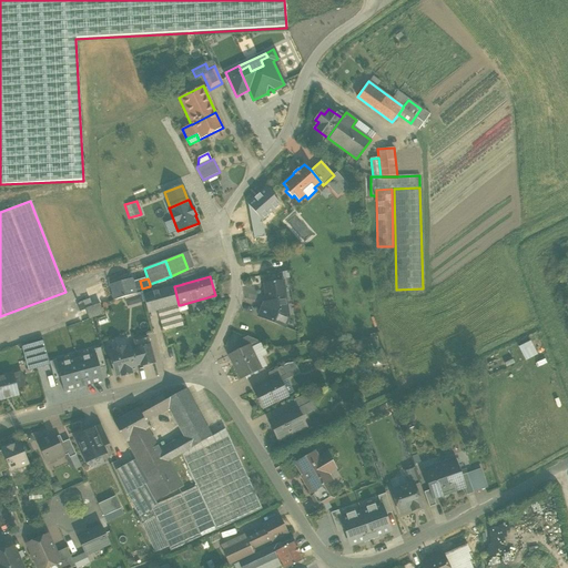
[(132,281),(110,286),(114,300),(137,294),(135,291),(133,283),(132,281)]
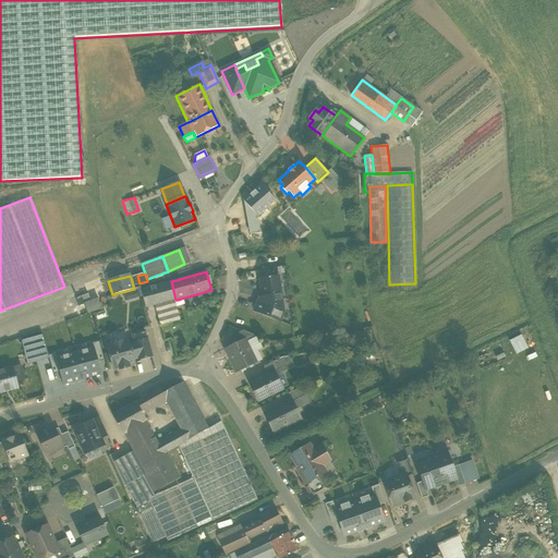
[(137,276),(131,278),(133,286),(140,283),(137,276)]
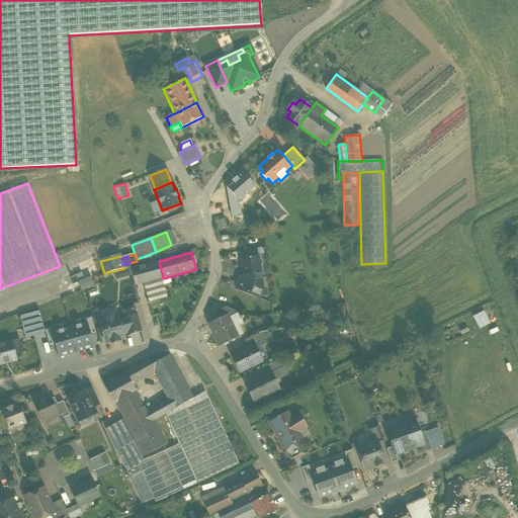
[(258,256),(241,259),(243,271),(244,276),(243,279),(239,279),(236,288),(259,298),(263,288),(262,281),(261,281),(260,273),(261,273),(258,256)]
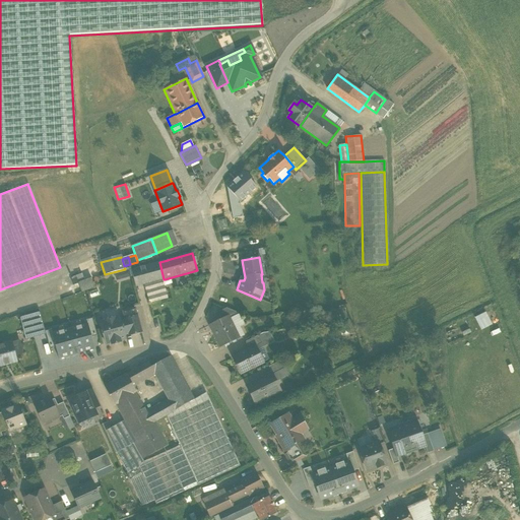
[(159,262),(131,270),(136,286),(144,284),(163,279),(164,279),(159,262)]
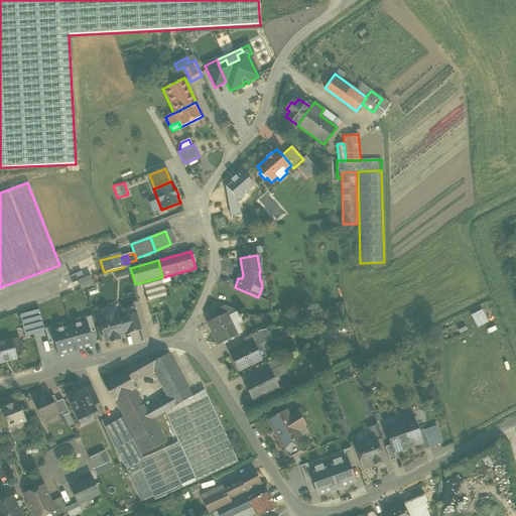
[(77,275),(28,292),(32,304),(81,288),(77,275)]
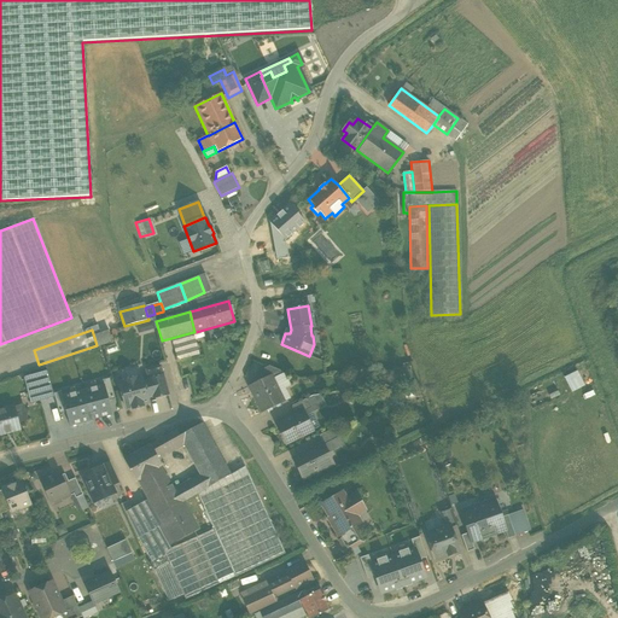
[(193,332),(172,338),(178,361),(199,355),(193,332)]
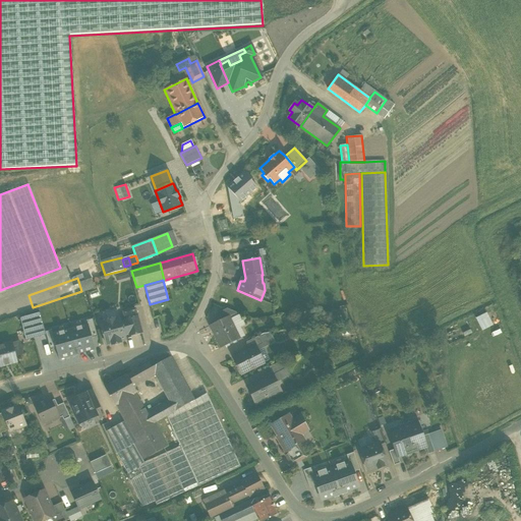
[(227,308),(218,312),(222,320),(228,316),(230,320),(237,315),(236,312),(227,308)]
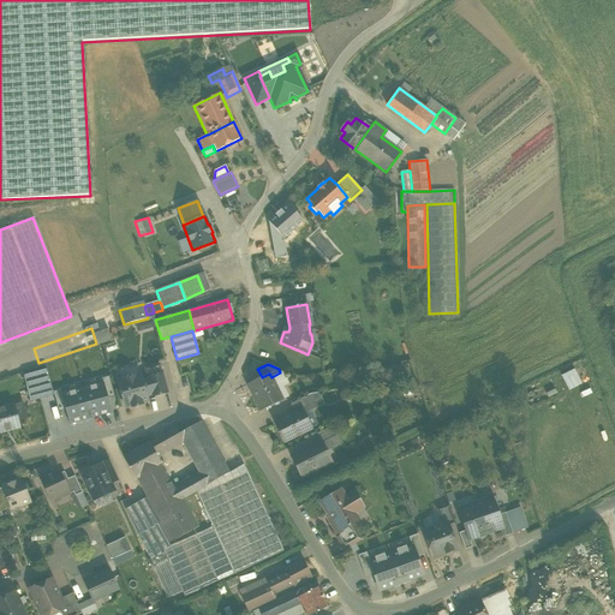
[(573,368),(560,375),(567,389),(580,383),(573,368)]
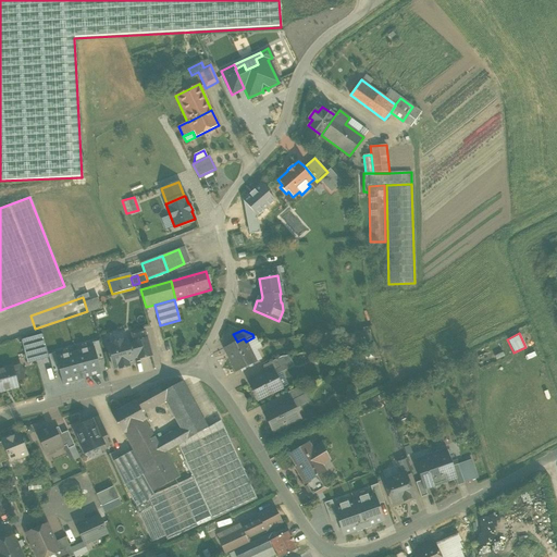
[(42,335),(22,341),(28,363),(49,358),(42,335)]
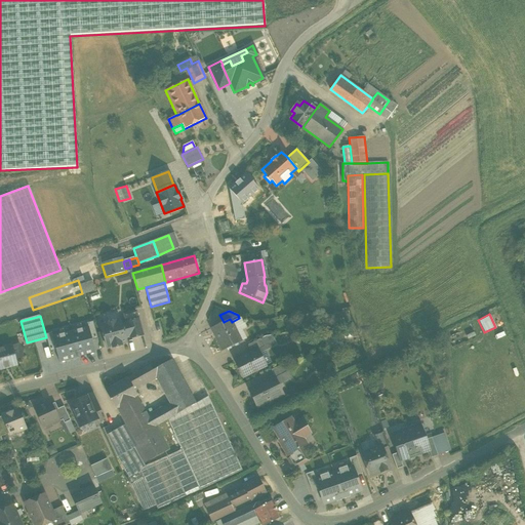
[(239,318),(232,322),(241,341),(247,339),(243,330),(247,328),(242,317),(239,318)]
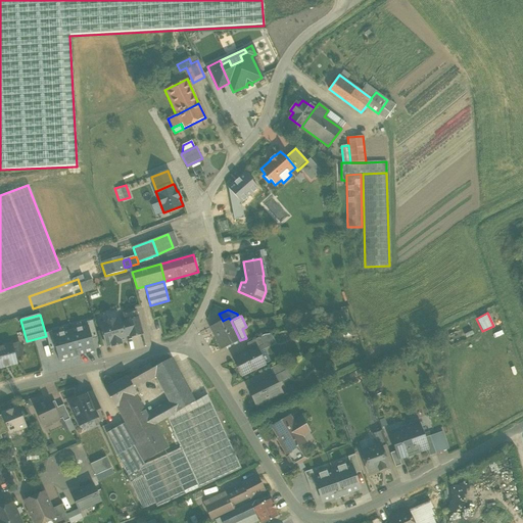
[(125,317),(99,323),(104,346),(130,340),(125,317)]
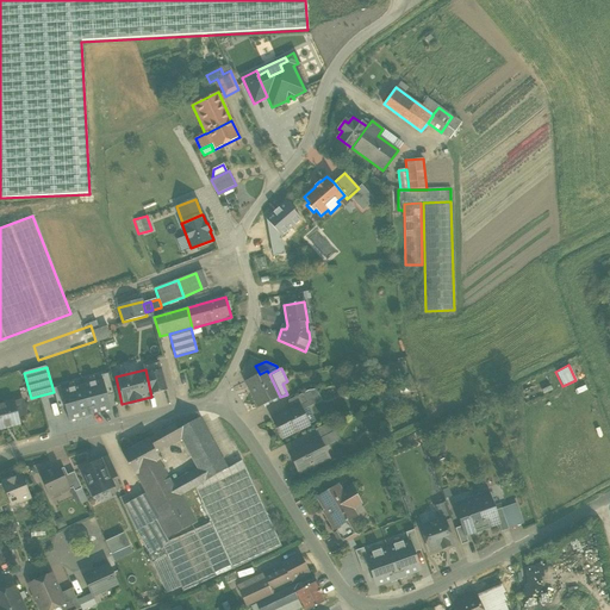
[(260,374),(246,381),(259,408),(280,397),(269,374),(267,371),(260,374)]
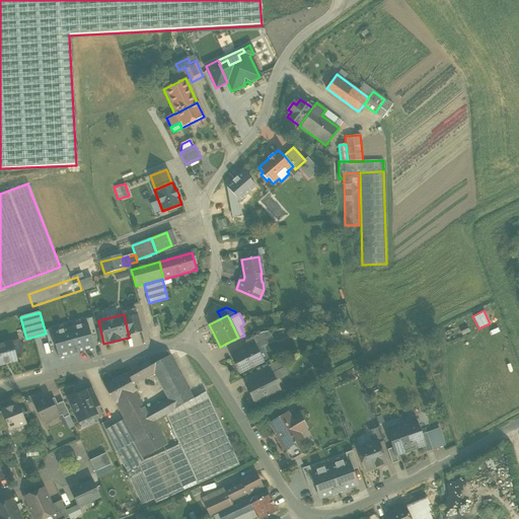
[(256,336),(244,342),(247,349),(253,346),(261,343),(256,336)]
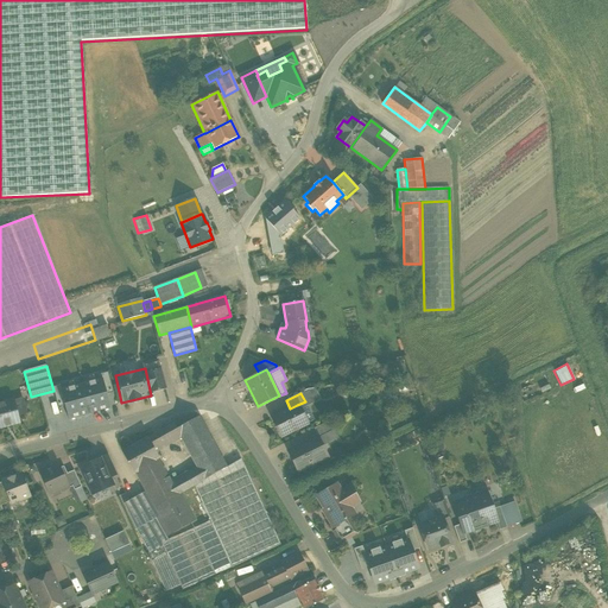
[(14,401),(19,417),(27,415),(24,399),(14,401)]
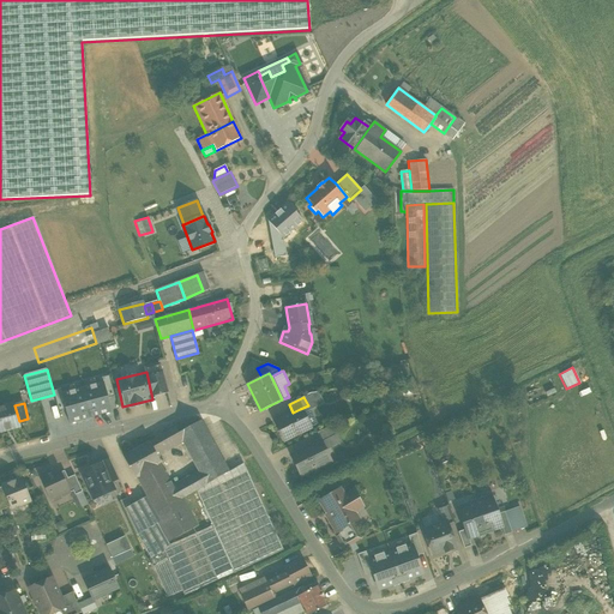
[(14,405),(0,409),(0,432),(20,427),(19,421),(14,405)]
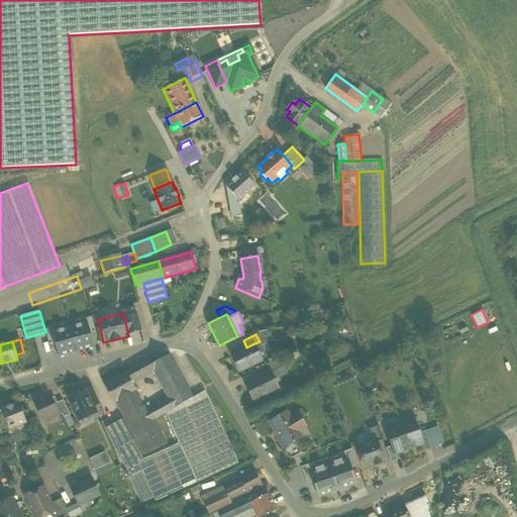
[(246,347),(230,355),(238,372),(263,359),(260,360),(252,344),(246,347)]
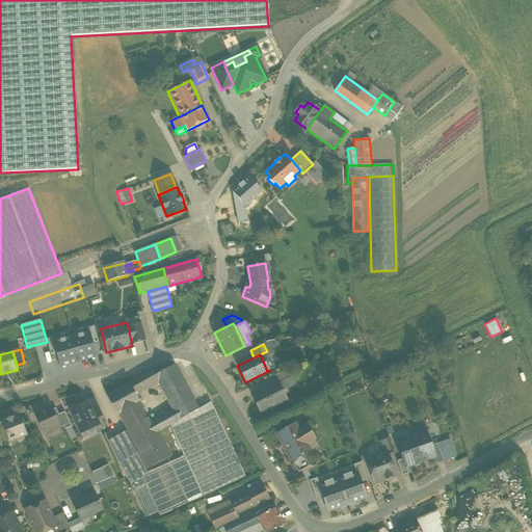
[(198,408),(175,364),(155,375),(154,375),(158,382),(171,408),(178,420),(198,408)]
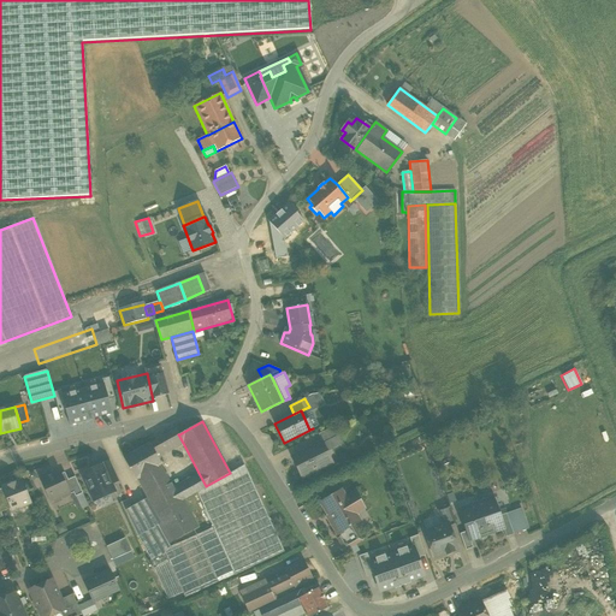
[(339,436),(335,427),(331,428),(318,434),(323,443),(339,436)]
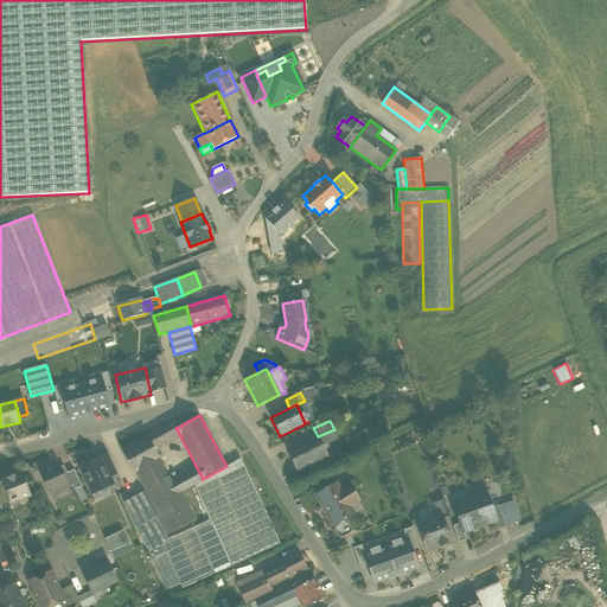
[(174,423),(153,435),(159,445),(167,440),(168,443),(180,436),(176,428),(177,428),(174,423)]
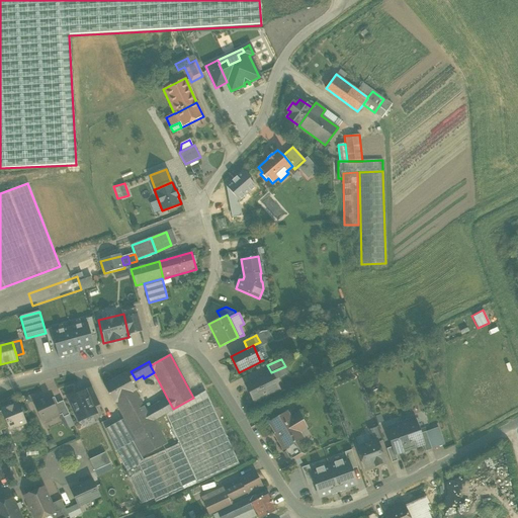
[(285,366),(271,372),(275,380),(288,373),(285,366)]
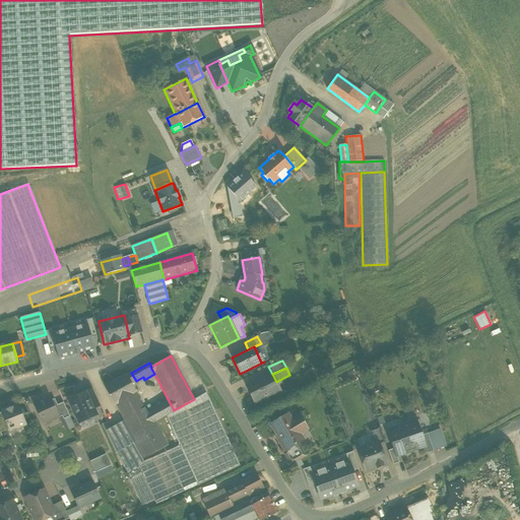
[(131,373),(126,376),(131,384),(136,381),(131,373)]
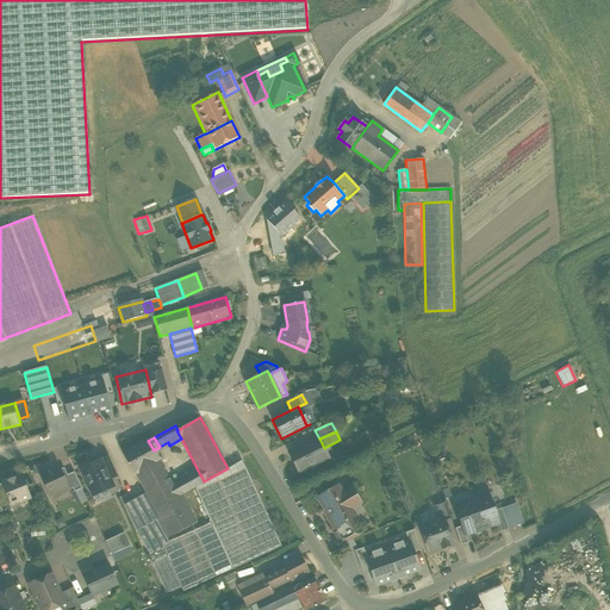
[(319,439),(288,453),(298,472),(332,455),(325,458),(317,440),(319,439)]
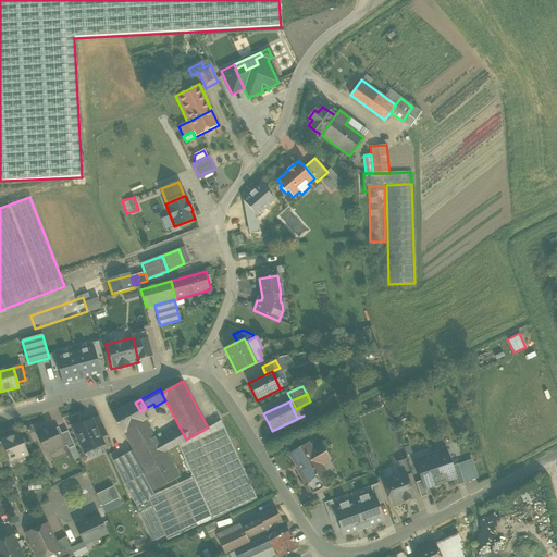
[(135,403),(112,415),(122,433),(123,432),(144,421),(145,420),(140,411),(135,403)]
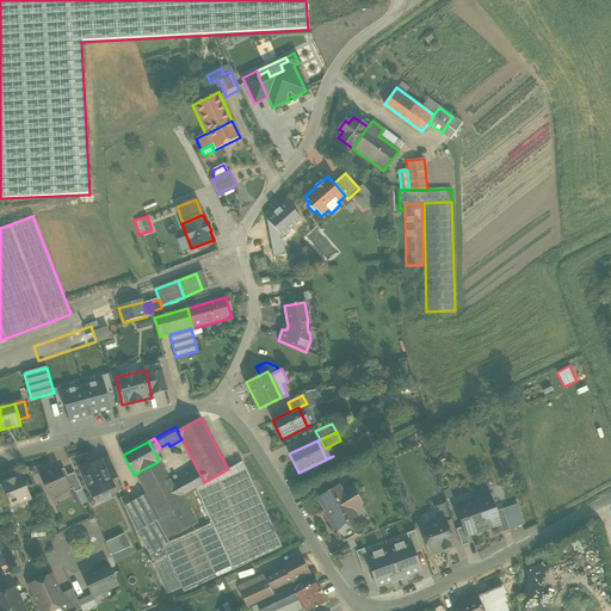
[(103,460),(80,468),(92,497),(113,487),(103,460)]
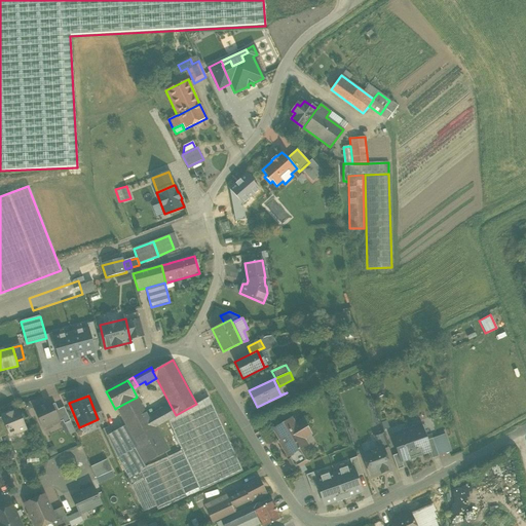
[(147,416),(136,398),(116,408),(138,447),(135,448),(144,464),(166,452),(154,428),(147,416)]
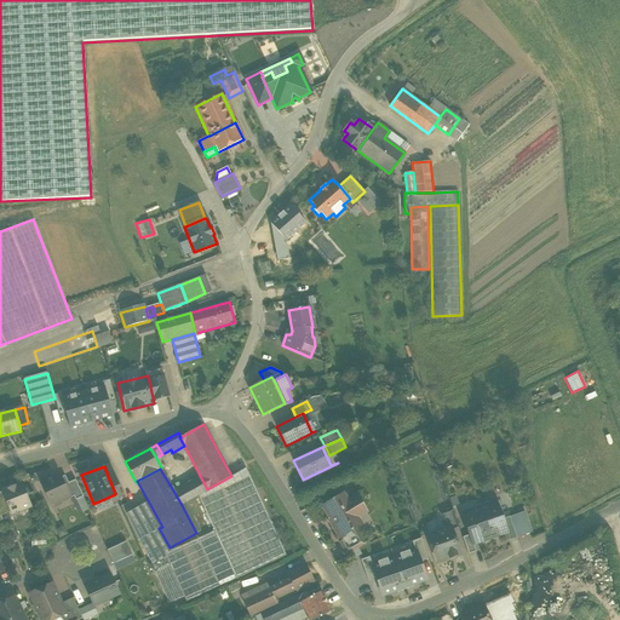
[(207,489),(197,495),(214,530),(172,551),(165,554),(166,556),(151,563),(150,563),(153,568),(154,572),(168,603),(184,596),(187,601),(286,556),(246,469),(231,476),(207,489)]
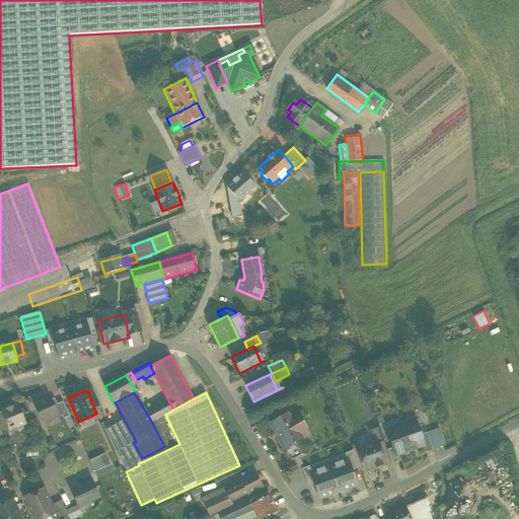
[(51,397),(39,403),(38,401),(33,403),(42,422),(50,419),(50,421),(59,417),(54,405),(51,397)]
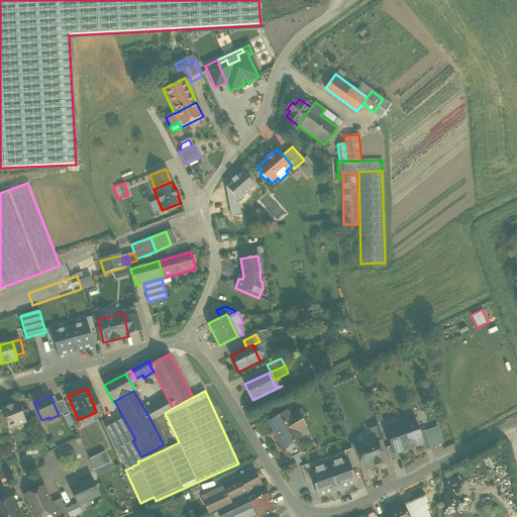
[(167,397),(144,409),(151,421),(153,419),(165,413),(173,408),(167,397)]
